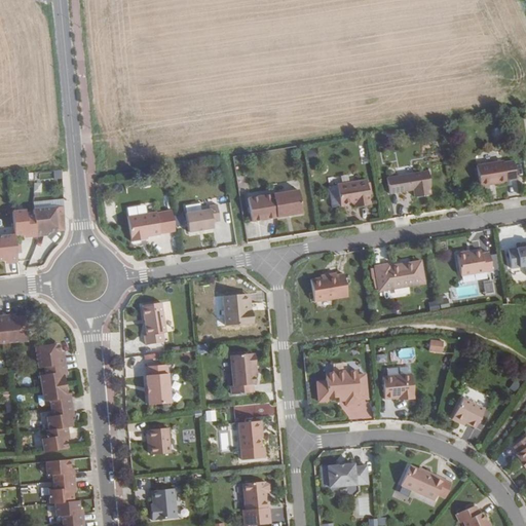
[(306,150),(307,159),(315,157),(314,149),(306,150)]
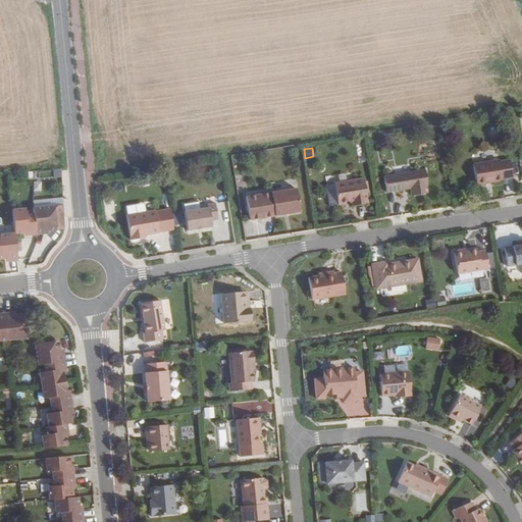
[(472,164),(475,185),(501,180),(501,178),(511,177),(509,160),(498,161),(498,160),(472,164)]
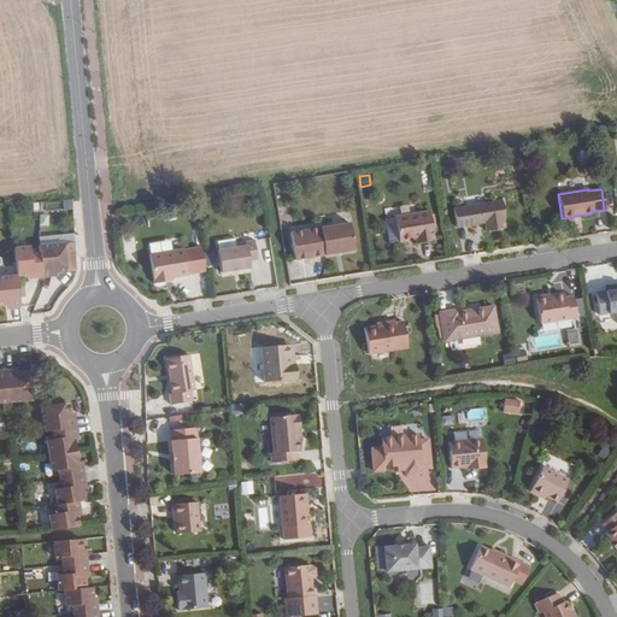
[(453,209),(456,227),(485,222),(486,231),(504,228),(503,219),(505,219),(501,201),(453,209)]
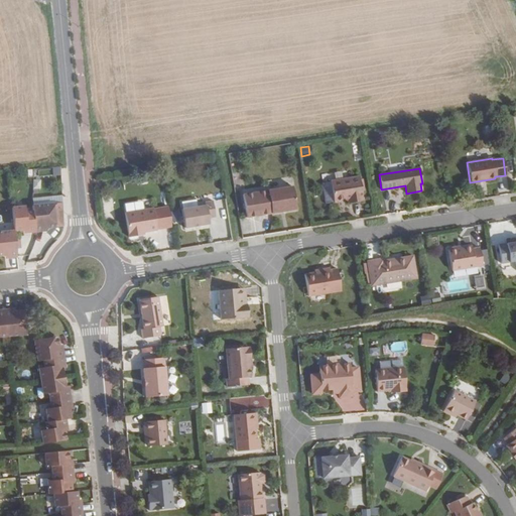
[(347,203),(362,201),(358,176),(330,181),(333,203),(347,201),(347,203)]
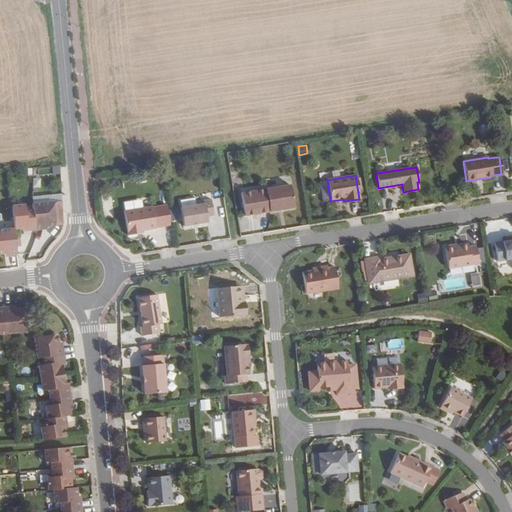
[(240,193),(244,216),(293,207),(289,184),(240,193)]
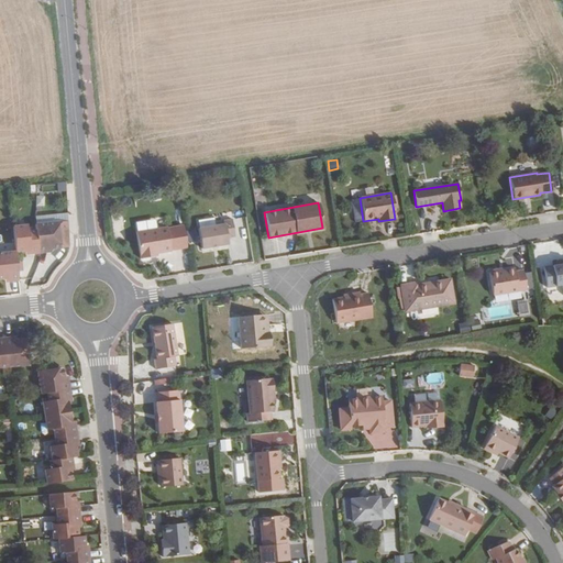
[(111,214),(112,232),(120,231),(118,214),(111,214)]
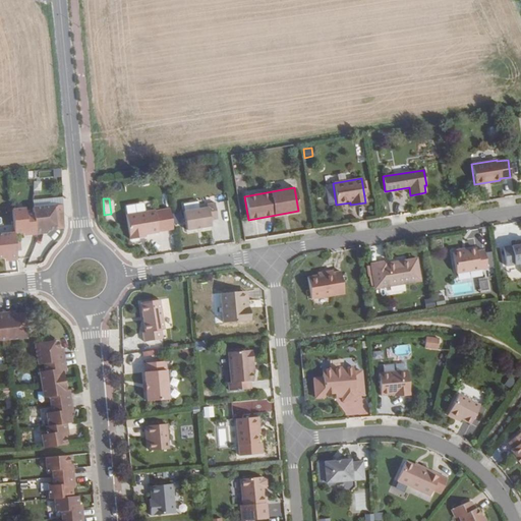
[(182,211),(185,230),(210,226),(209,220),(217,218),(214,203),(207,204),(207,208),(182,211)]
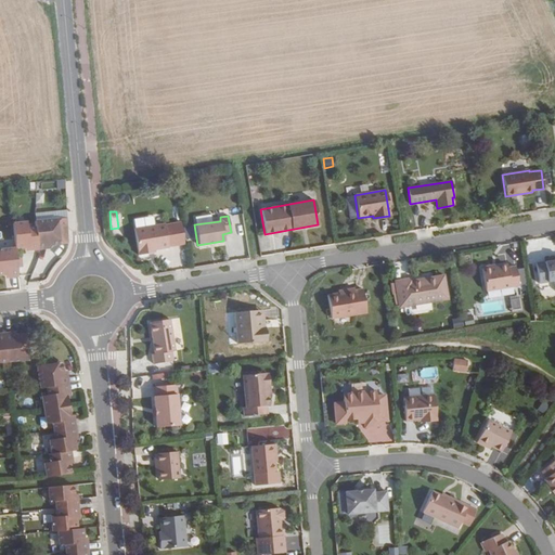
[(49,244),(60,244),(57,219),(35,221),(35,227),(37,248),(46,247),(46,242),(49,242),(49,244)]
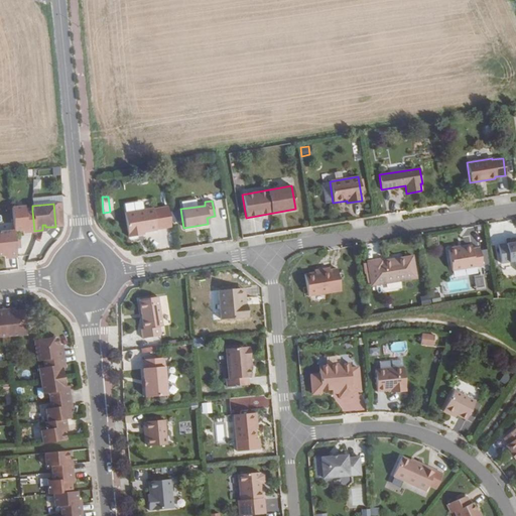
[(11,208),(14,231),(22,230),(22,227),(26,227),(26,232),(34,231),(32,211),(25,212),(25,206),(11,208)]
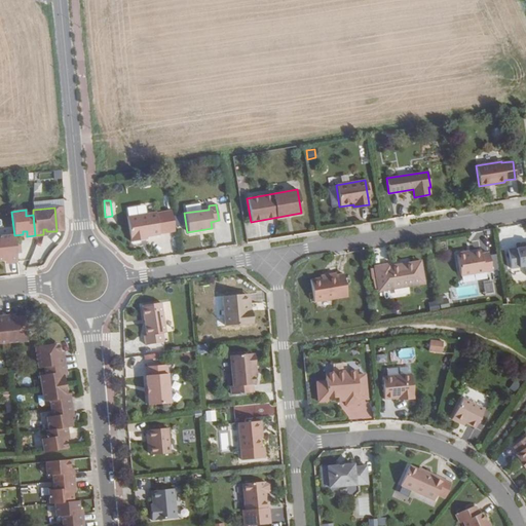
[(126,217),(130,241),(141,239),(141,237),(145,236),(158,234),(155,212),(126,217)]
